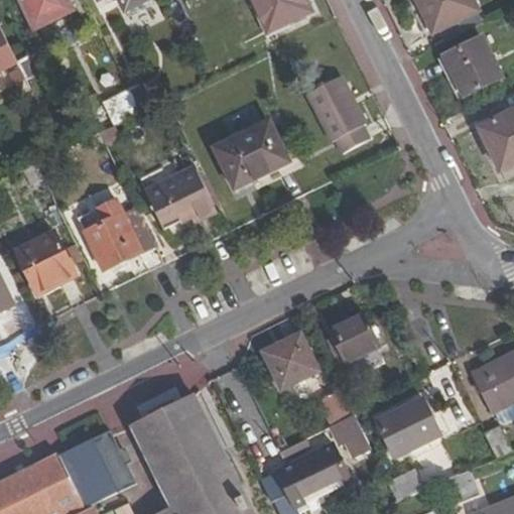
[(17,0),(33,31),(73,11),(67,0),(17,0)]
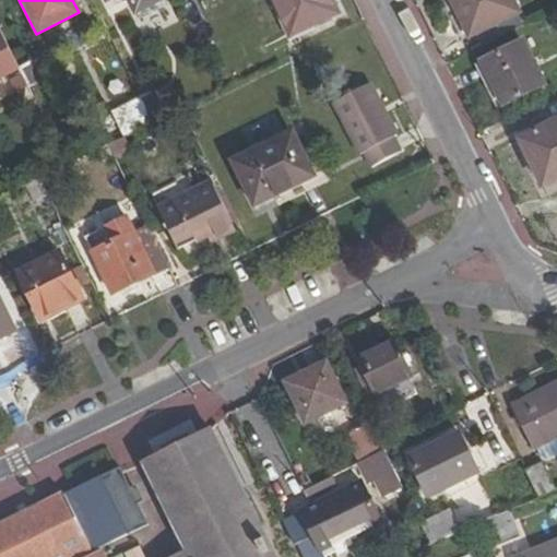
[(102,0),(106,8),(122,0),(131,16),(160,2),(158,0),(102,0)]
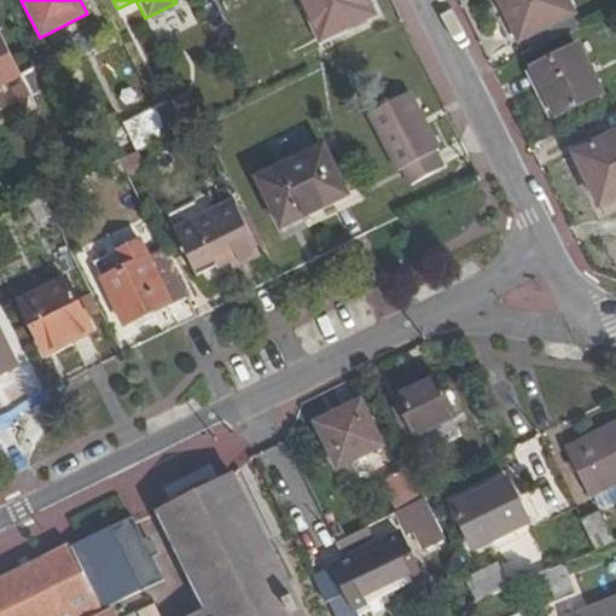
[(301,0),(311,18),(323,11),(332,32),(368,13),(361,0),(301,0)]
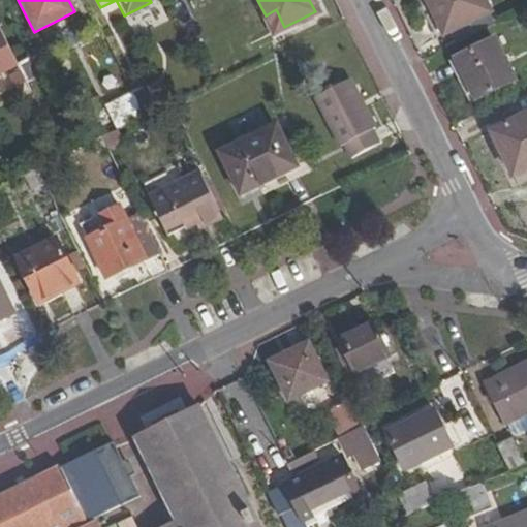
[(424,0),(442,36),(489,13),(482,0),(424,0)]
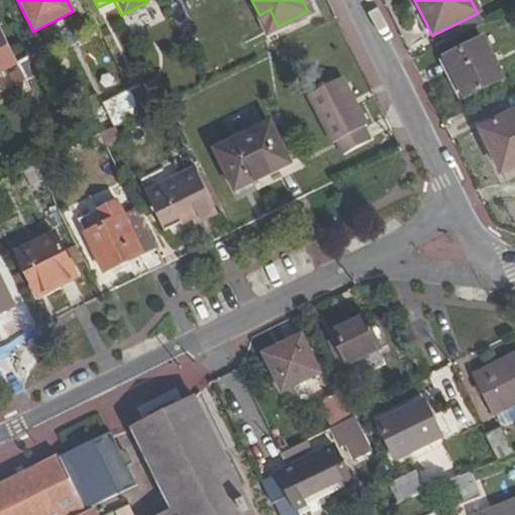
[(270,9),(260,15),(268,31),(278,26),(270,9)]
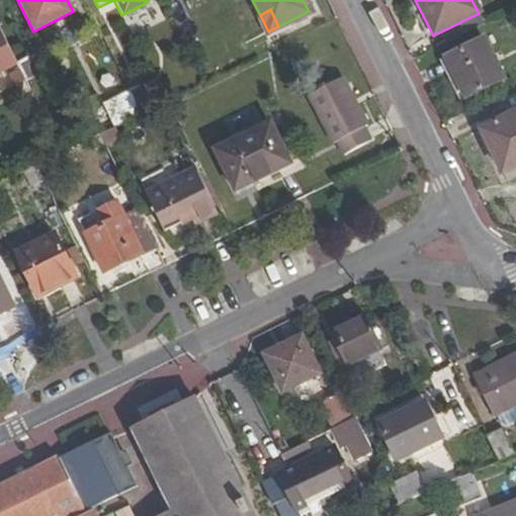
[(0,75),(17,68),(0,32),(0,75)]
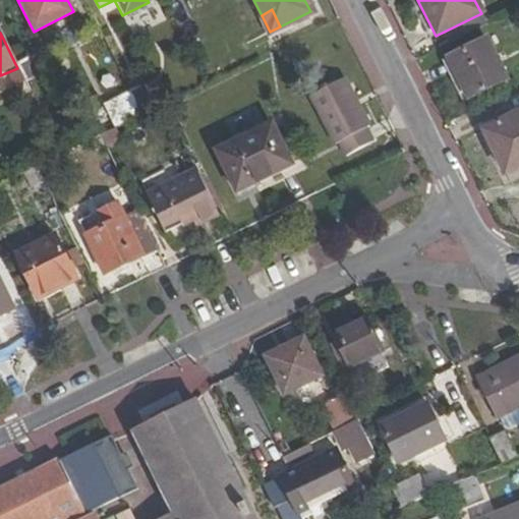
[(484,38),(447,56),(466,98),(505,78),(484,38)]
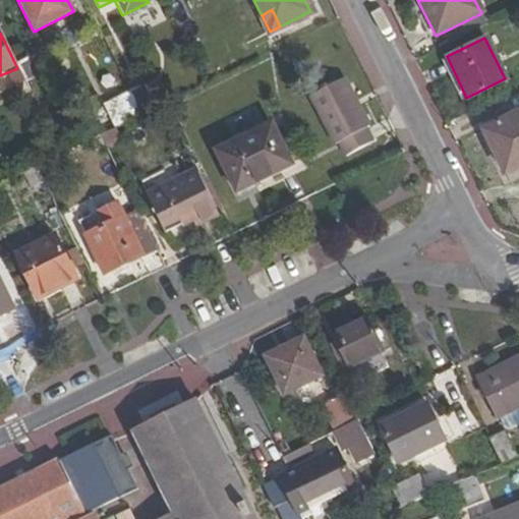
[(369,130),(345,81),(310,99),(335,149),(339,147),(344,158),(371,145),(365,132),(369,130)]
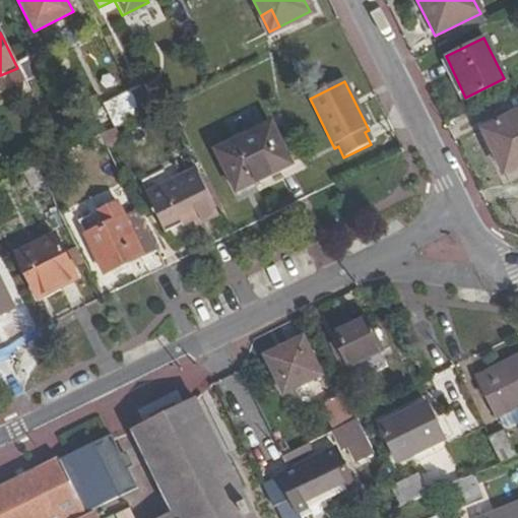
[(144,83),(128,91),(138,112),(139,115),(155,107),(144,83)]
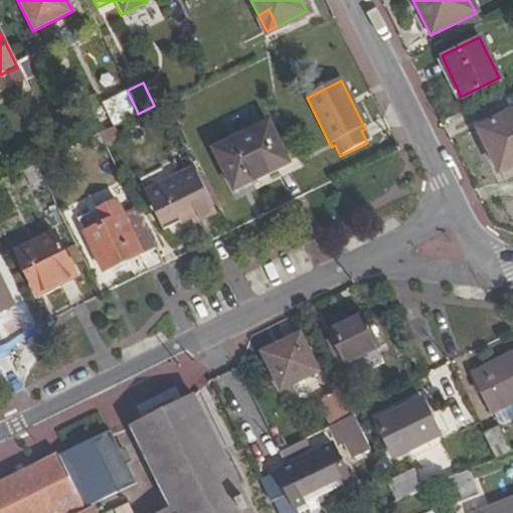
[(137,111),(127,91),(110,99),(122,122),(138,114),(137,111)]
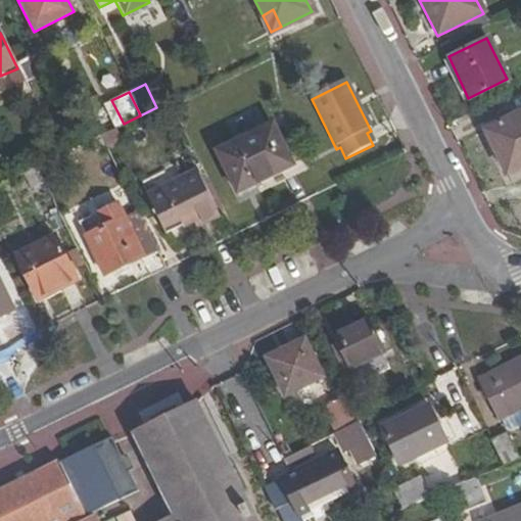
[(520,113),(485,132),(507,176),(520,169),(520,113)]
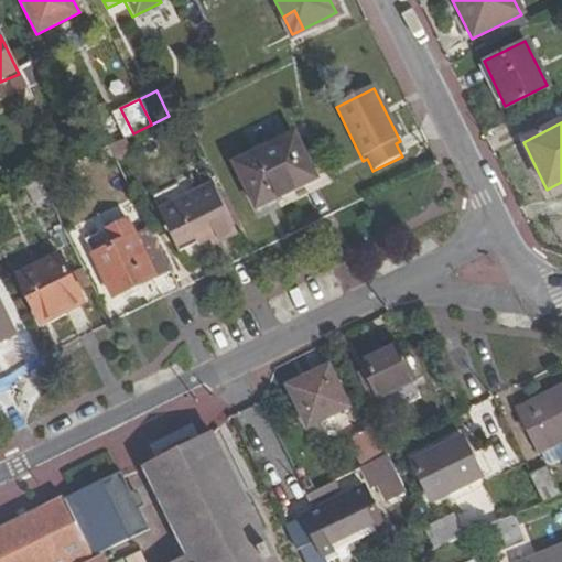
[(256,208),(315,179),(293,134),(234,165),(256,208)]
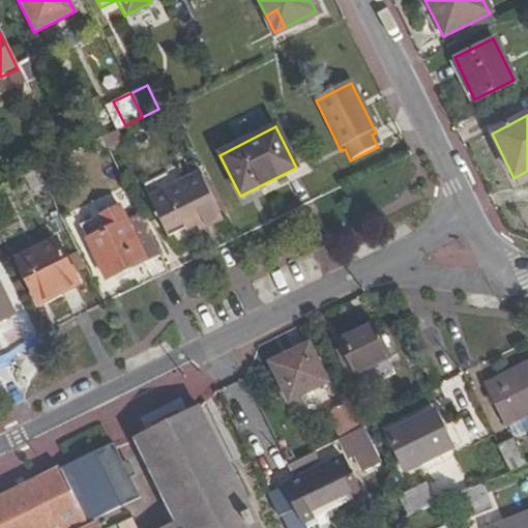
[(100,138),(106,149),(114,145),(108,134),(100,138)]
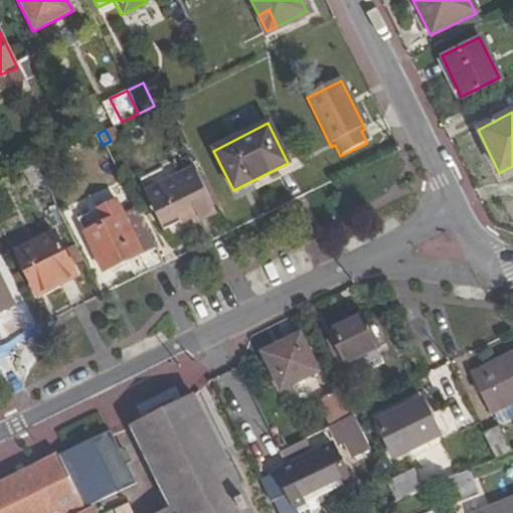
[(34,165),(20,171),(29,187),(42,181),(34,165)]
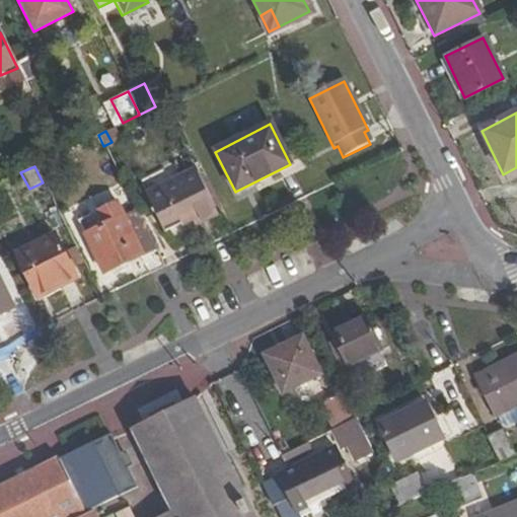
[(199,222),(217,213),(196,171),(147,196),(166,233),(187,223),(185,220),(195,215),(196,218),(199,222)]
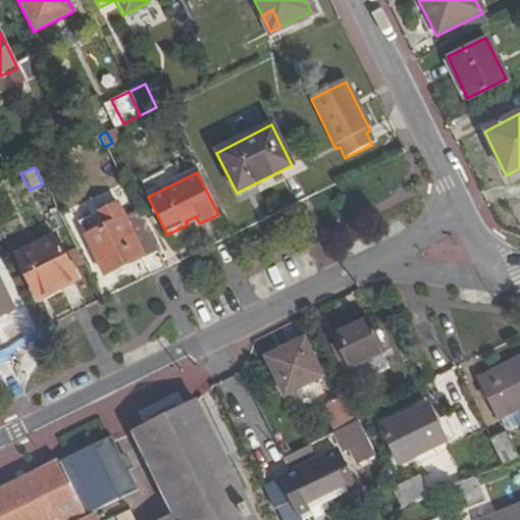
[(105,275),(156,249),(137,211),(123,217),(116,203),(93,215),(100,227),(85,235),(105,275)]
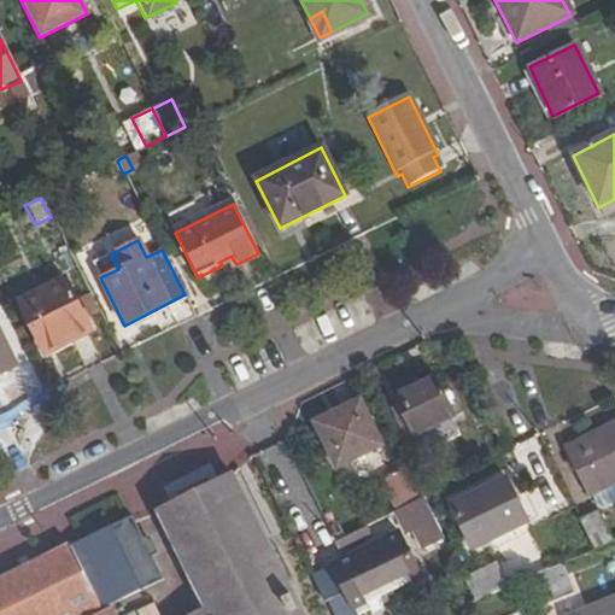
[(63,277),(17,299),(44,351),(89,328),(63,277)]
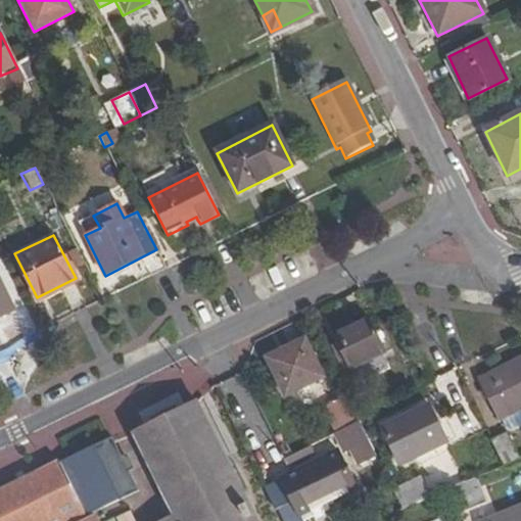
[(0,315),(13,309),(0,282),(0,315)]
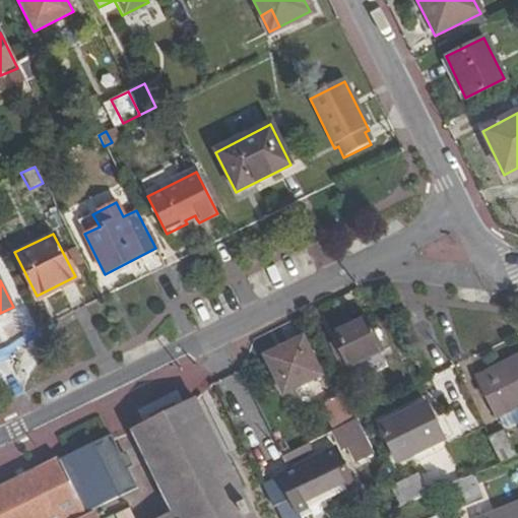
[(348,364),(381,347),(366,316),(333,332),(348,364)]
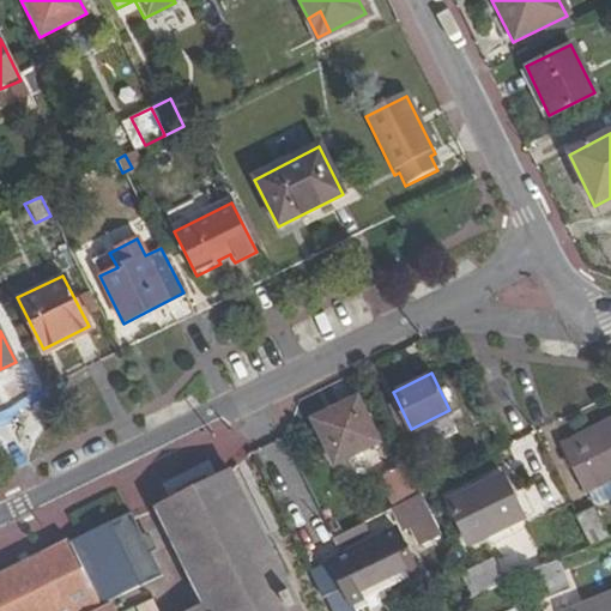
[(334,464),(380,441),(357,398),(313,421),(334,464)]
